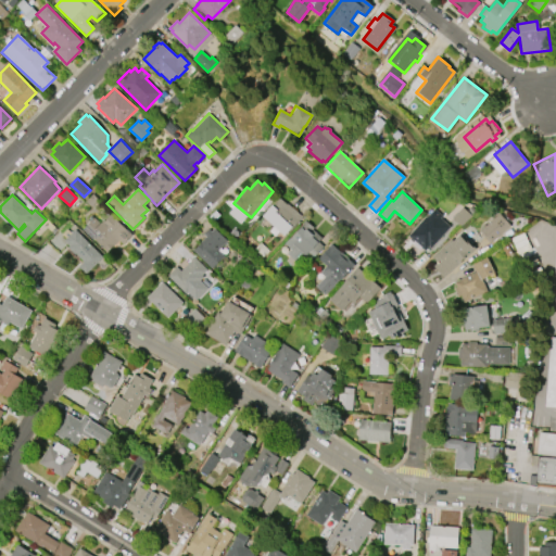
[(302,216),(283,237),(261,216),(278,197),(287,205),(288,204),(302,216)]
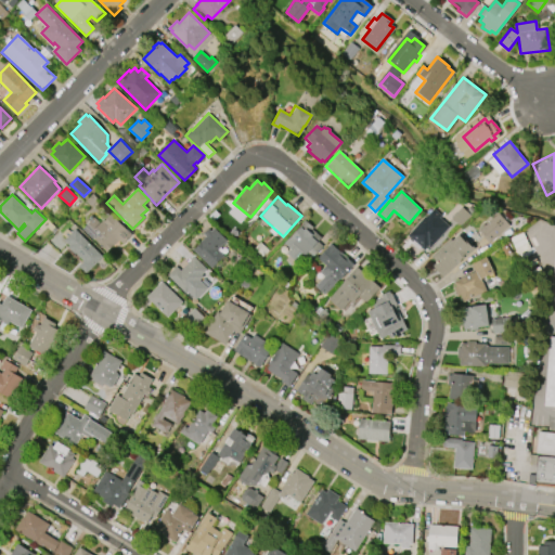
[(470,215),(460,226),(451,217),(462,206),(470,215)]
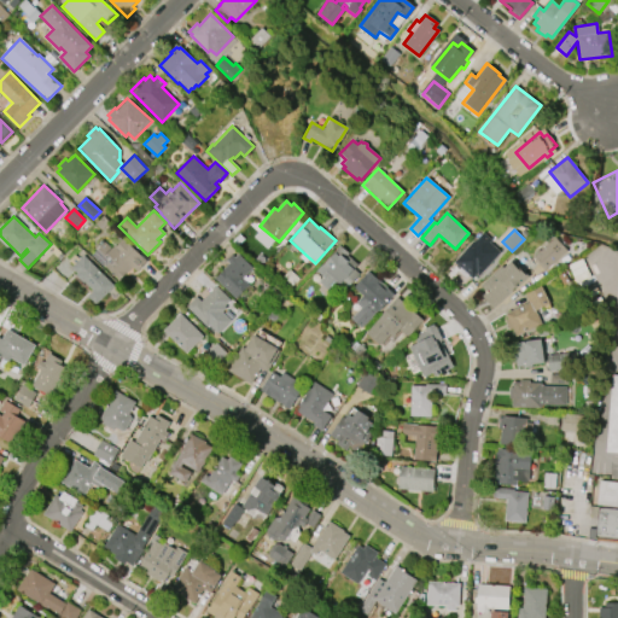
[(453,262),(472,240),(473,242),(483,232),(491,240),(489,243),(500,252),(478,275),(477,274),(472,279),(468,277),(466,278),(458,270),(459,268),(453,262)]
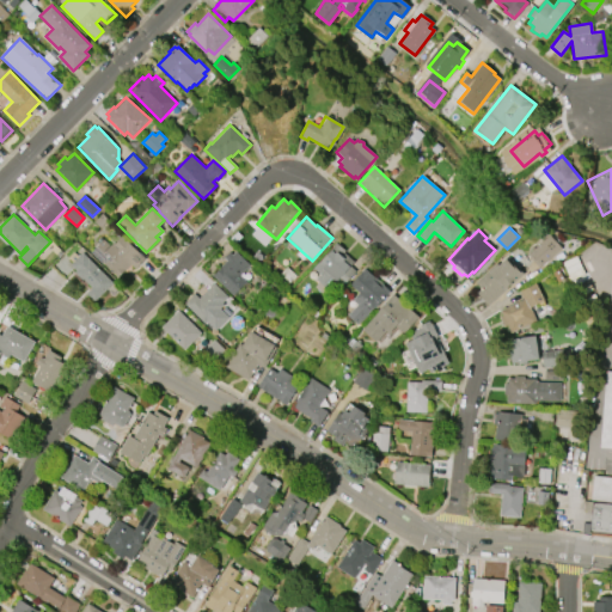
[(527,255),(550,234),(562,249),(539,268),(527,255)]
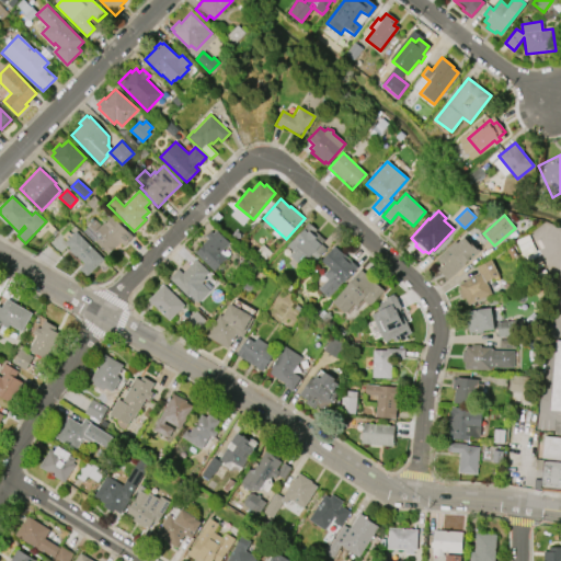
[(109,254),(84,231),(92,224),(89,221),(92,218),(94,220),(95,219),(102,225),(104,222),(105,224),(112,217),(133,237),(124,245),(121,242),(109,254)]
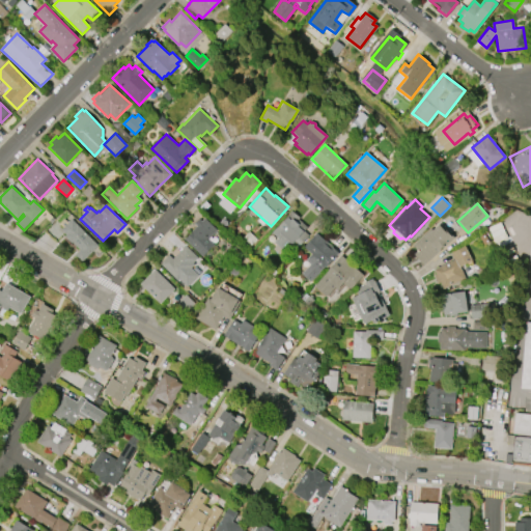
[(296,250),(289,245),(282,252),(267,239),(292,211),(299,217),(298,219),(307,227),(304,230),(309,235),(296,250)]
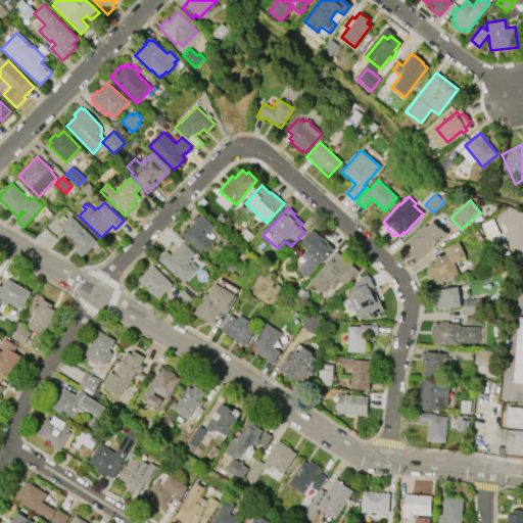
[(70,216),(98,241),(82,258),(75,251),(80,246),(65,233),(66,232),(61,227),(62,225),(58,220),(63,215),(67,219),(70,216)]
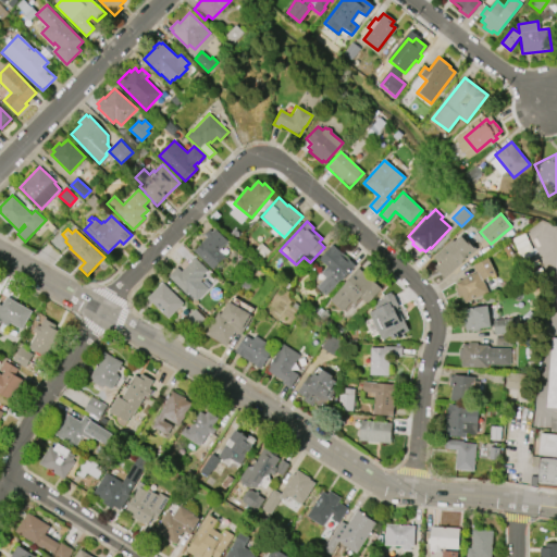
[(211,269),(193,250),(206,237),(203,235),(209,230),(211,232),(214,229),(227,242),(219,251),(224,257),(211,269)]
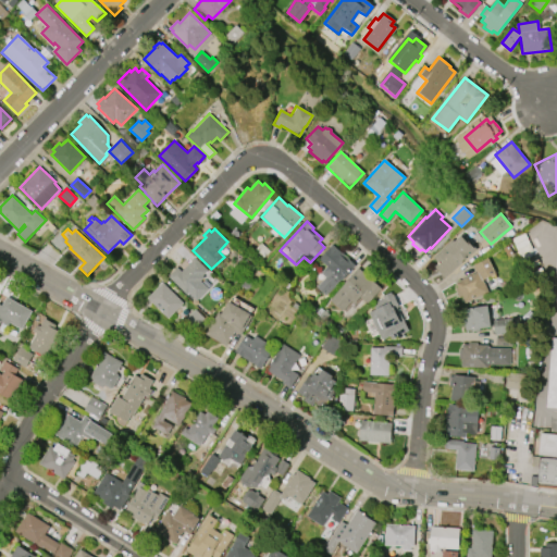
[(431,257),(452,239),(453,240),(461,233),(475,249),(444,277),(434,267),(437,263),(431,257)]
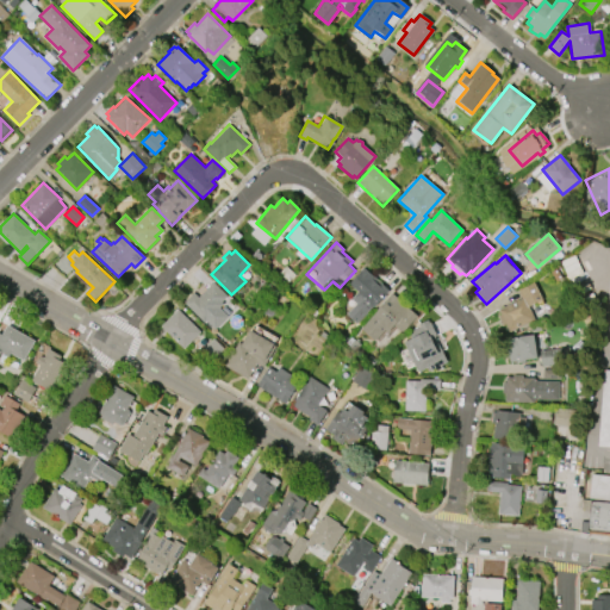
[(374,306),(373,305),(356,324),(346,315),(356,303),(352,299),(358,292),(348,284),(362,267),(388,291),(374,306)]
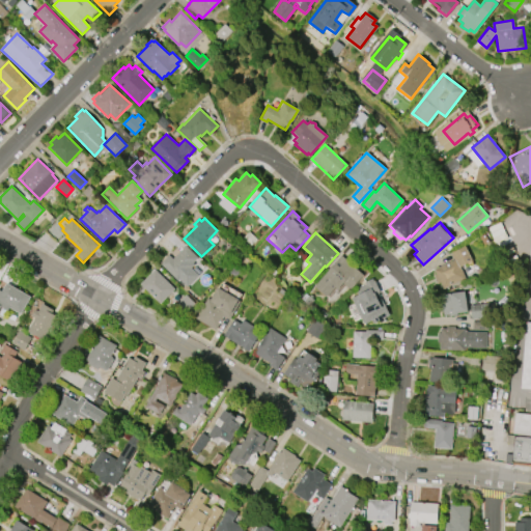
[(177,281),(160,263),(168,255),(172,258),(185,246),(197,257),(192,262),(194,264),(177,281)]
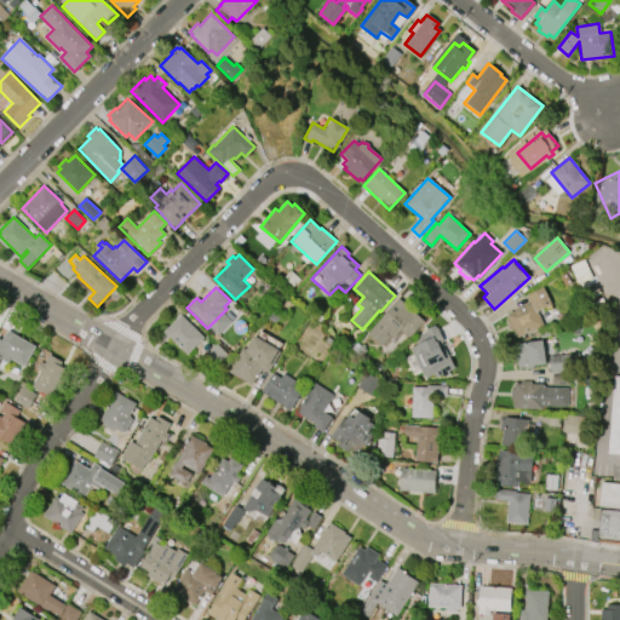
[(543,325),(516,338),(512,329),(510,332),(505,321),(509,320),(506,315),(530,303),(526,294),(543,287),(550,305),(537,311),(543,325)]
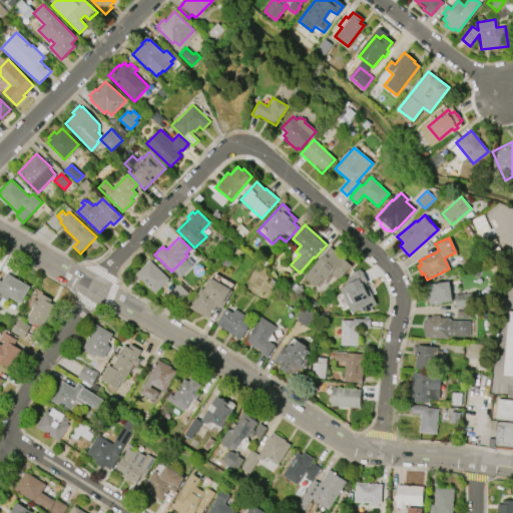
[(330,246),(351,266),(339,280),(334,276),(327,284),(322,280),(315,288),(303,277),(317,261),(330,246)]
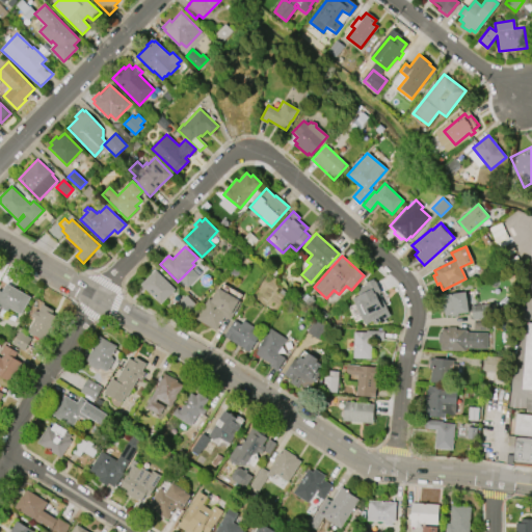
[(159,304),(139,285),(155,269),(175,289),(159,304)]
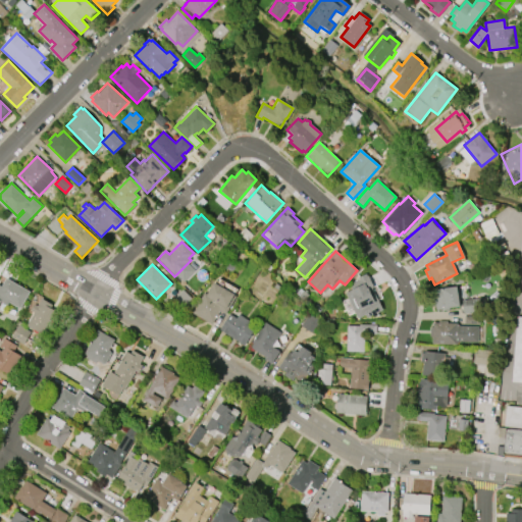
[(357,319),(345,293),(352,290),(350,285),(354,284),(353,282),(359,280),(358,277),(366,274),(367,276),(383,310),(377,312),(379,315),(373,317),(372,315),(366,318),(365,315),(357,319)]
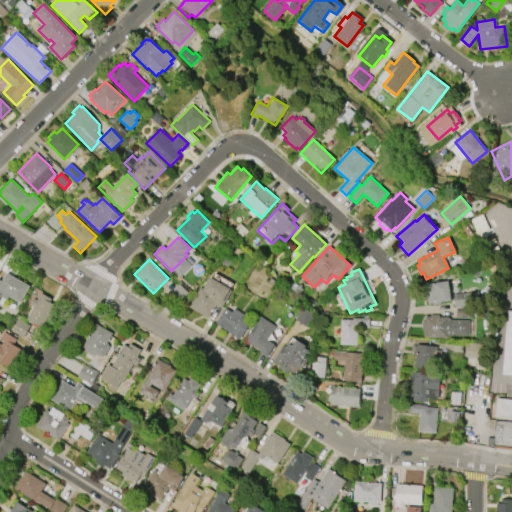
[(7,273),(30,286),(21,303),(10,297),(8,300),(1,296),(0,298),(0,280),(2,281),(7,273)]
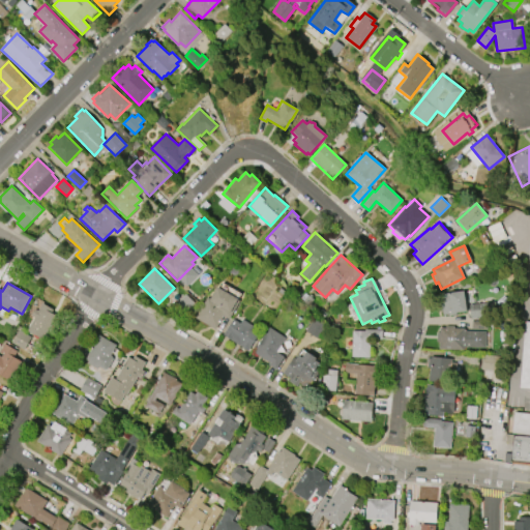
[(214,329),(194,318),(206,297),(208,298),(215,287),(239,300),(229,319),(223,316),(214,329)]
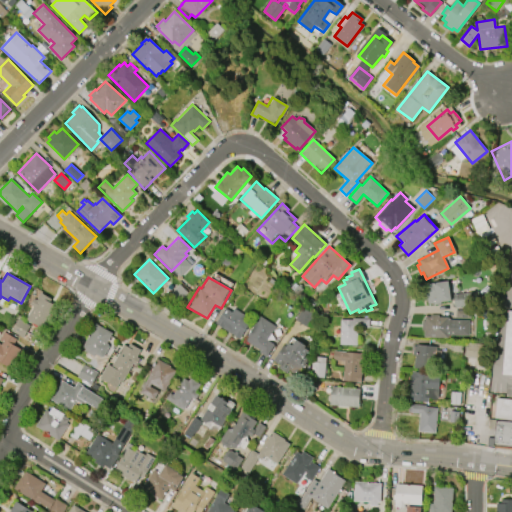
[(424,284),(447,281),(449,300),(440,302),(440,304),(433,305),(433,303),(427,304),(427,299),(424,300),(422,291),(425,290),(424,284)]
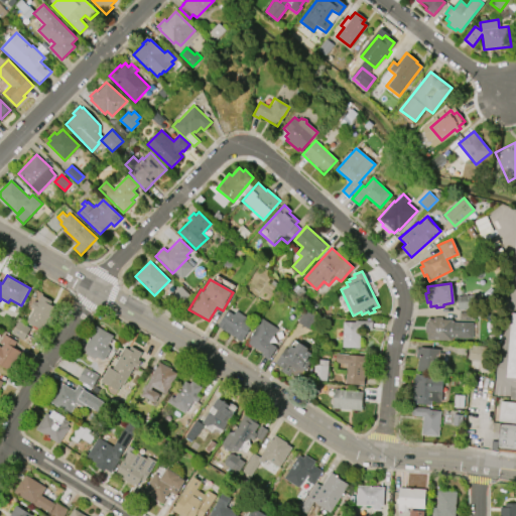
[(26,321),(33,308),(30,307),(34,300),(37,302),(41,295),(52,301),(50,304),(54,306),(41,330),(26,321)]
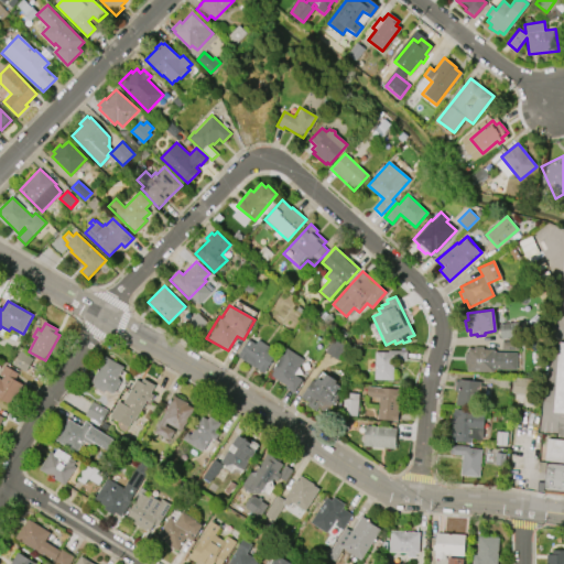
[(258,339),(271,348),(268,353),(274,356),(264,373),(237,356),(247,339),(255,344),(258,339)]
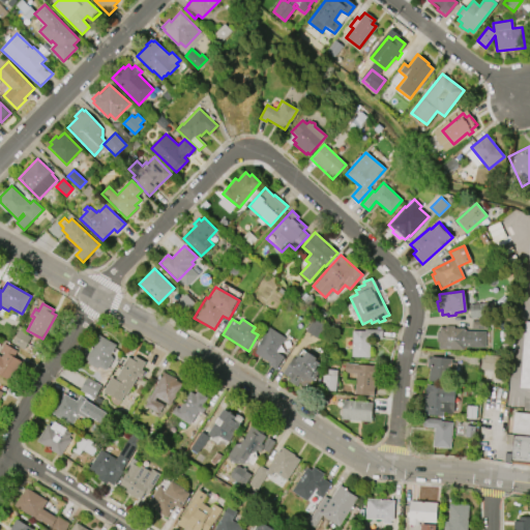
[(319,339),(306,331),(314,319),(326,326),(319,339)]
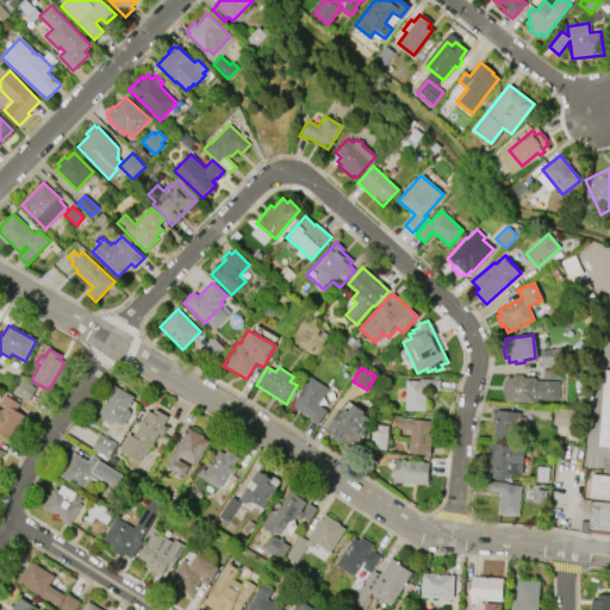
[(609,447),(597,446),(603,371),(609,371),(609,447)]
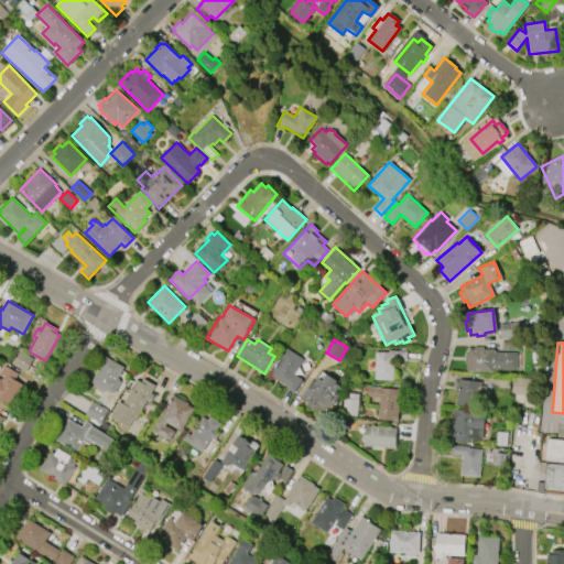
[(516,370),(494,369),(492,372),(467,371),(467,364),(464,364),(465,354),(467,354),(467,348),(474,349),(474,347),(484,347),(484,349),(494,349),(494,351),(517,353),(516,370)]
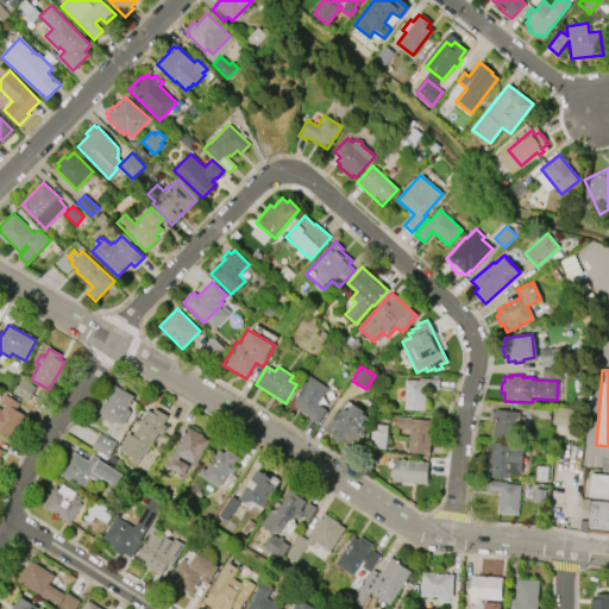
[(292,406),(309,376),(328,388),(318,405),(326,410),(316,425),(307,419),(309,418),(292,406)]
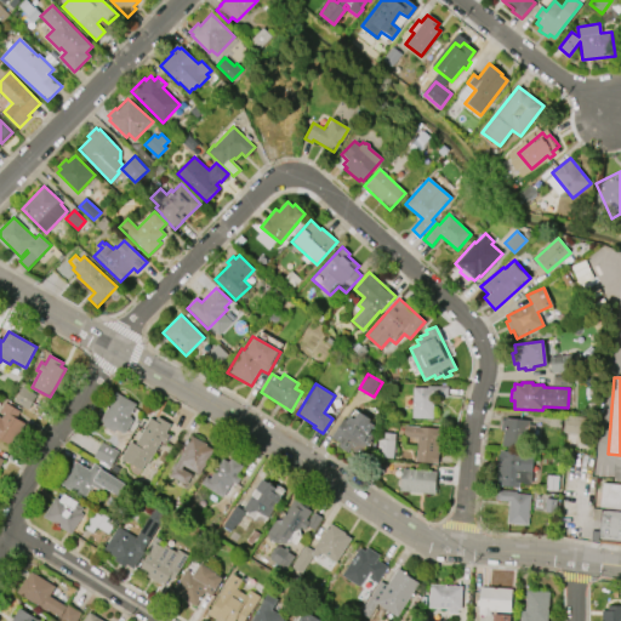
[(433,419),(412,419),(412,387),(427,388),(427,386),(448,387),(448,397),(433,397),(433,419)]
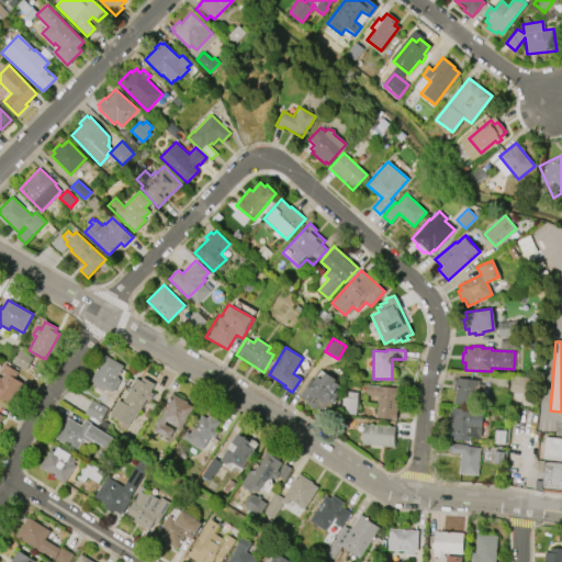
[(25,371),(11,363),(19,350),(33,358),(25,371)]
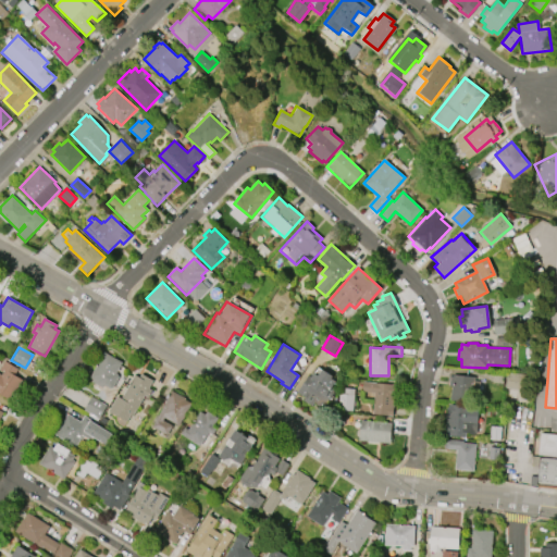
[(91,378),(106,353),(123,362),(116,373),(119,374),(119,379),(113,387),(110,390),(104,385),(102,387),(91,381),(94,379),(91,378)]
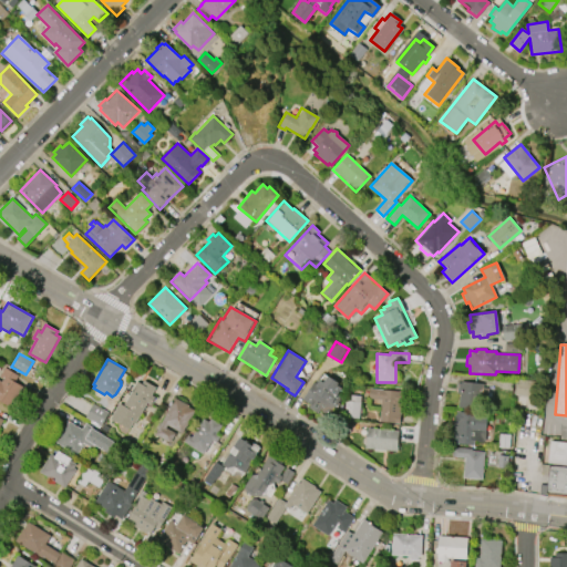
[(10,408),(0,401),(0,381),(1,382),(2,379),(0,377),(0,373),(3,367),(19,375),(14,382),(22,387),(10,408)]
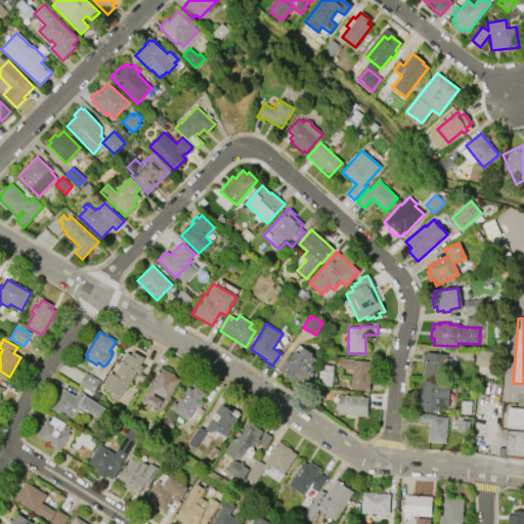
[(279,369),(290,353),(294,356),(297,351),(302,354),(305,348),(315,354),(313,356),(318,359),(314,366),(316,367),(316,368),(317,369),(315,373),(316,374),(313,378),(312,377),(307,385),(298,380),(296,383),(287,377),(288,375),(279,369)]
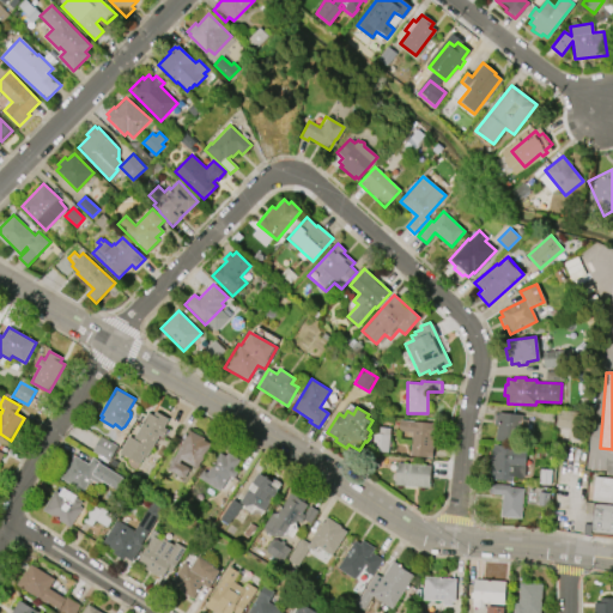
[(558,410),(576,412),(574,430),(556,428),(558,410)]
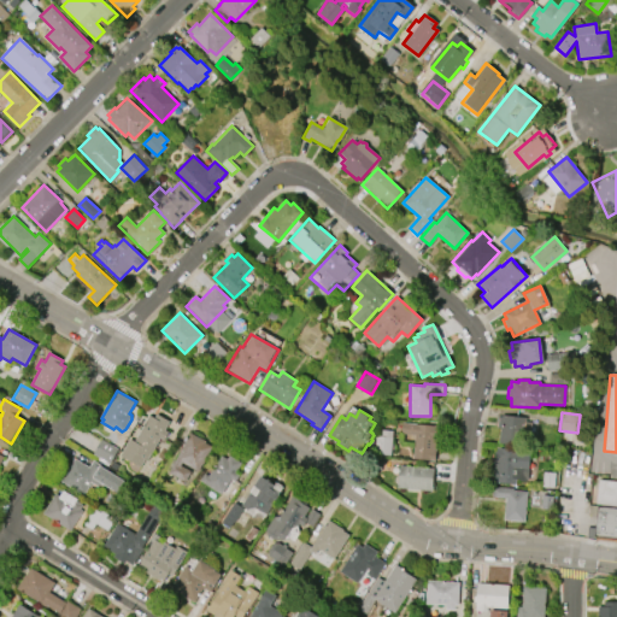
[(121,456),(130,439),(134,441),(150,415),(156,418),(158,415),(170,421),(165,430),(169,433),(164,441),(160,439),(148,460),(146,459),(141,468),(121,456)]
